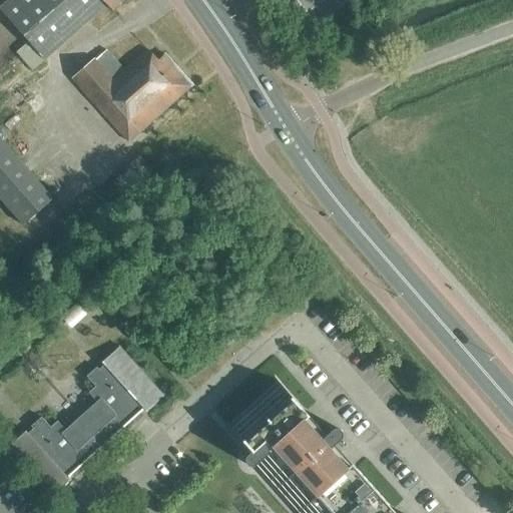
[(44,60),(104,7),(97,0),(8,0),(0,7),(0,9),(32,46),(44,60)]
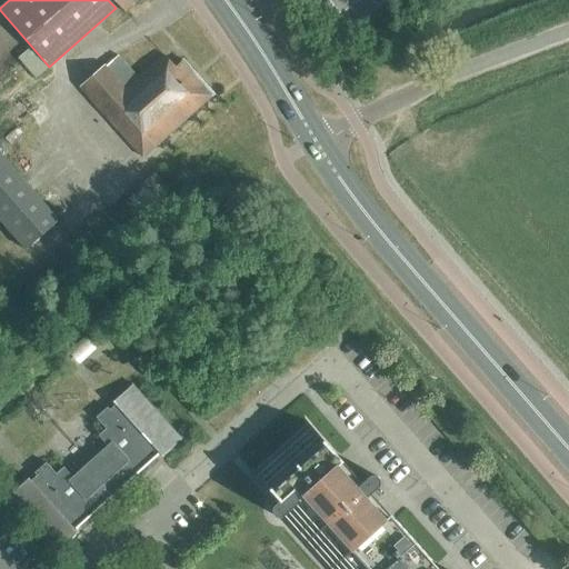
[(111,0),(125,13),(138,0),(111,0)]
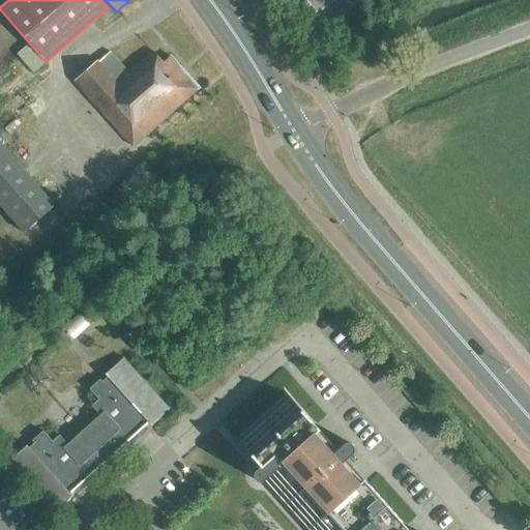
[(74,81),(134,147),(199,88),(170,56),(163,63),(152,51),(128,72),(109,51),(97,60),(96,59),(74,81)]
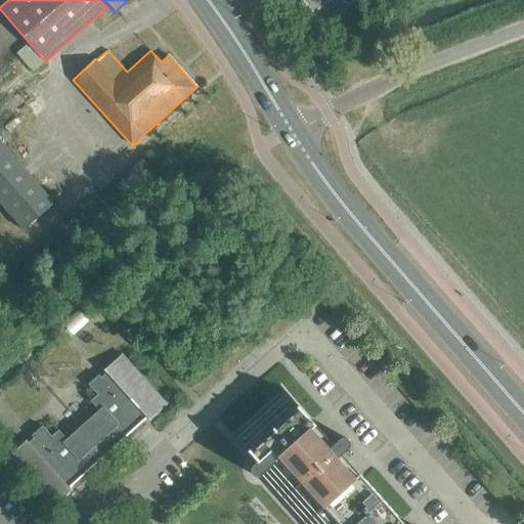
[(0,206),(23,231),(54,204),(0,140),(0,206)]
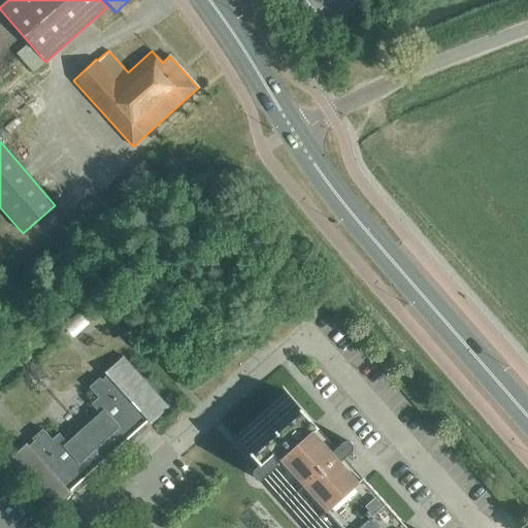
[(136,431),(147,422),(151,424),(169,407),(168,406),(167,407),(123,358),(124,358),(123,357),(104,373),(107,375),(101,381),(99,377),(89,388),(98,398),(91,404),(101,415),(68,444),(59,433),(52,439),(42,429),(32,439),(34,441),(29,447),(26,443),(8,460),(8,461),(9,460),(54,509),(53,510),(54,510),(72,494),(69,492),(70,491),(81,482),(84,484),(97,472),(95,469),(123,443),(126,447),(139,434),(136,431)]
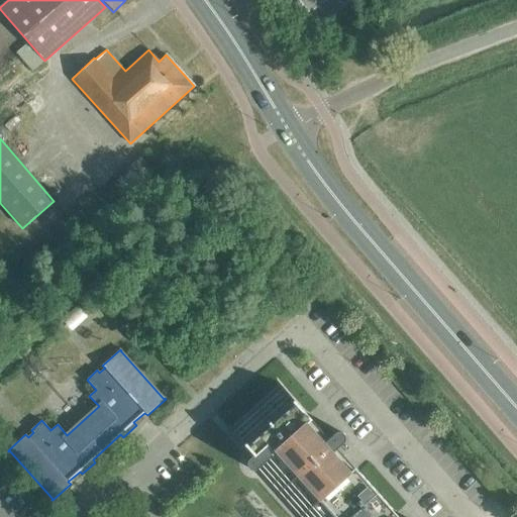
[(397,516),(394,513),(358,473),(357,473),(337,448),(343,443),(343,442),(344,441),(345,439),(345,438),(344,437),(344,435),(343,434),(342,433),(341,433),(339,432),(338,432),(337,432),(335,433),(334,433),(328,439),(319,430),(307,415),(276,381),(275,382),(285,393),(263,414),(251,402),(250,403),(262,415),(239,435),(228,423),(226,425),(249,451),(250,451),(253,455),(249,459),(248,460),(247,461),(247,462),(247,463),(247,466),(247,467),(248,468),(249,469),(250,470),(251,471),(252,471),(253,471),(255,471),(256,470),(257,469),(259,469),(262,466),(308,516),(397,516)]
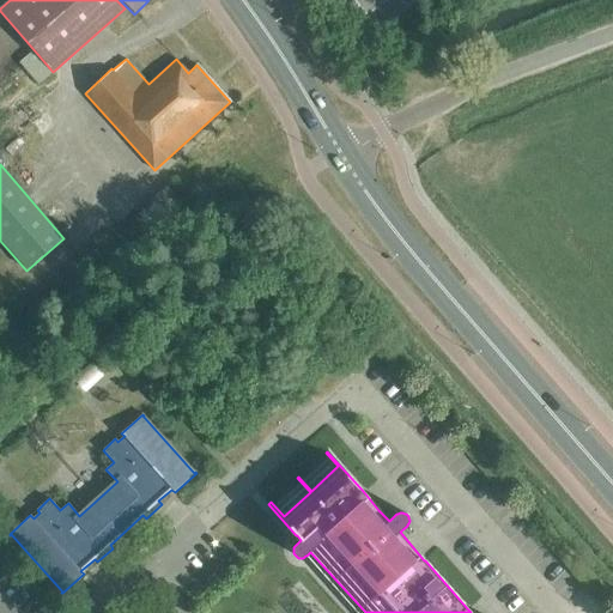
All buildings are outlined.
